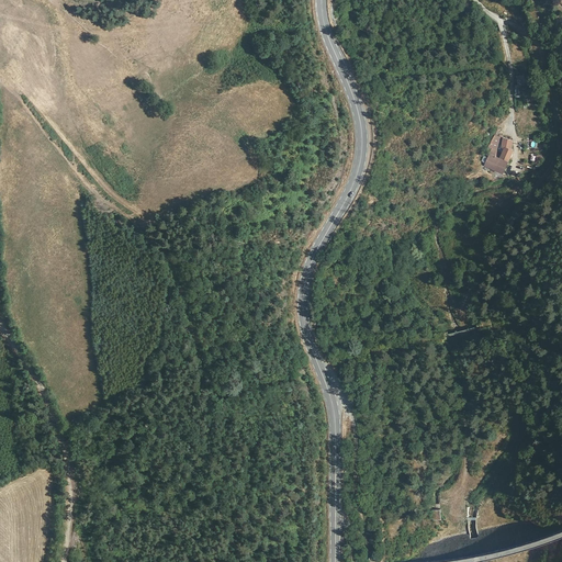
[(516,97),(521,97),(520,86),(526,86),(525,75),(515,75),(516,97)]
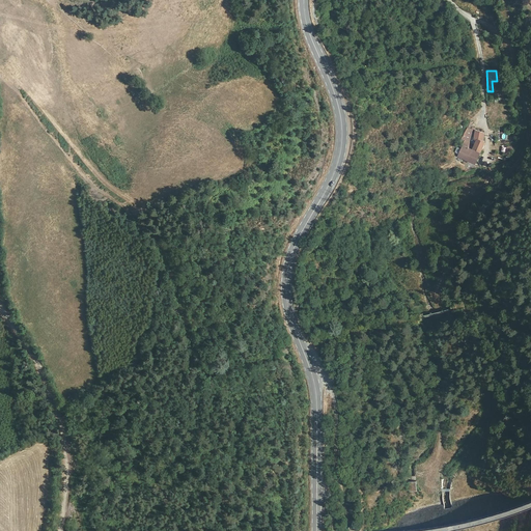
[(472,129),(467,127),(460,139),(464,140),(469,142),(472,129)]
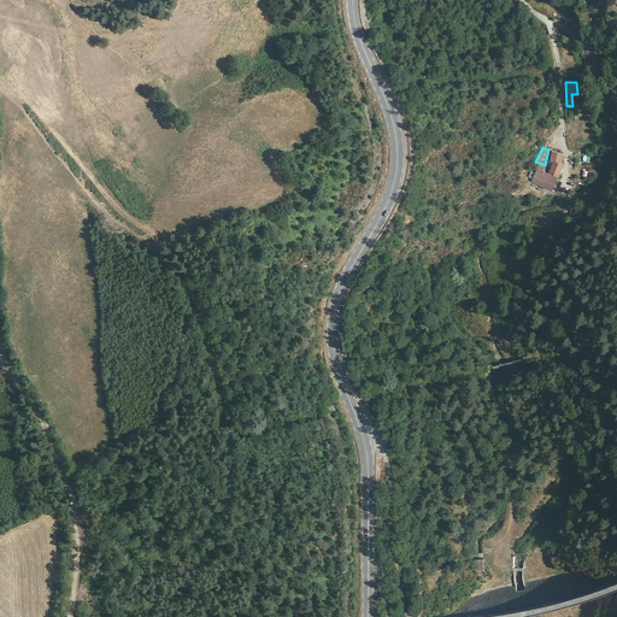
[(539,163),(536,169),(553,176),(557,177),(563,164),(559,163),(563,154),(553,151),(551,162),(553,163),(550,174),(544,170),(545,165),(539,163)]
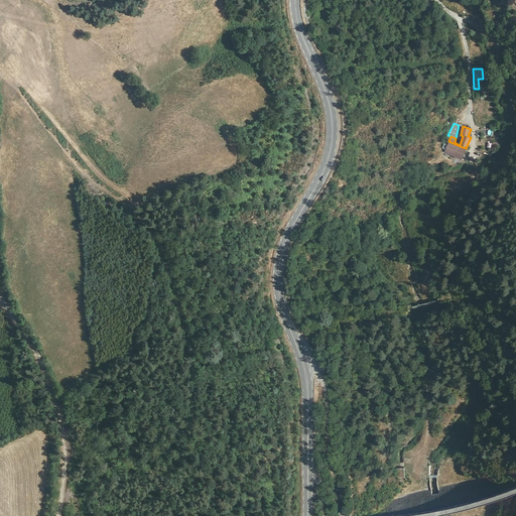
[(463,147),(448,141),(444,150),(462,157),(466,148),(463,147)]
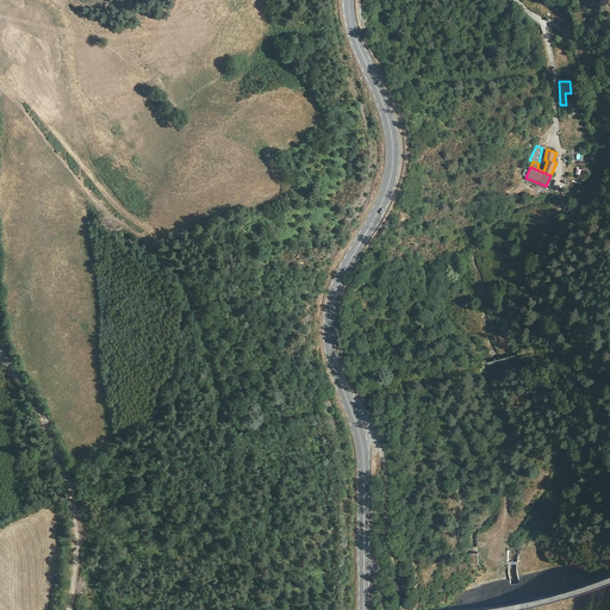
[(478,551),(479,558),(486,556),(487,562),(490,562),(487,548),(478,551)]
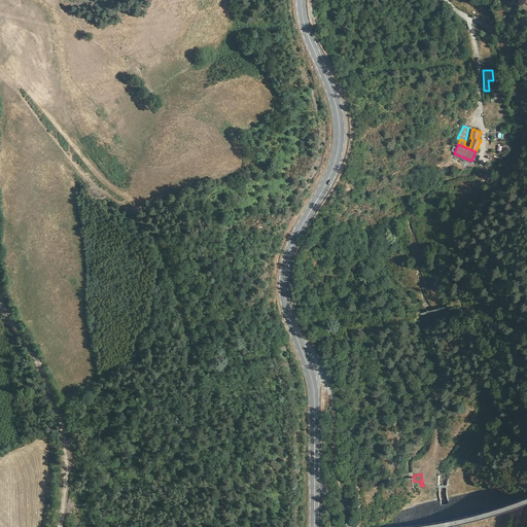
[(413,487),(413,479),(399,479),(399,487),(413,487)]
